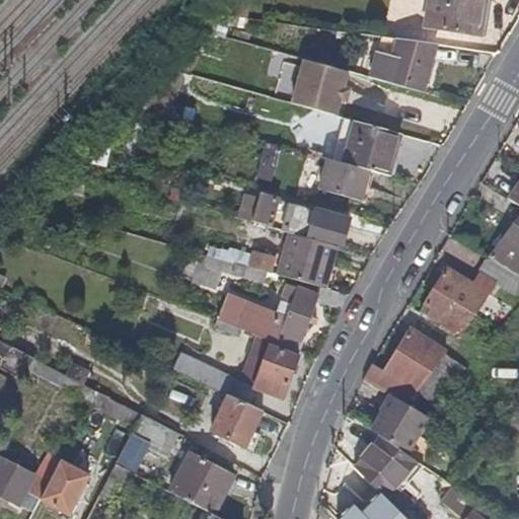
[(485,0),(430,0),(426,25),(479,33),(485,0)]
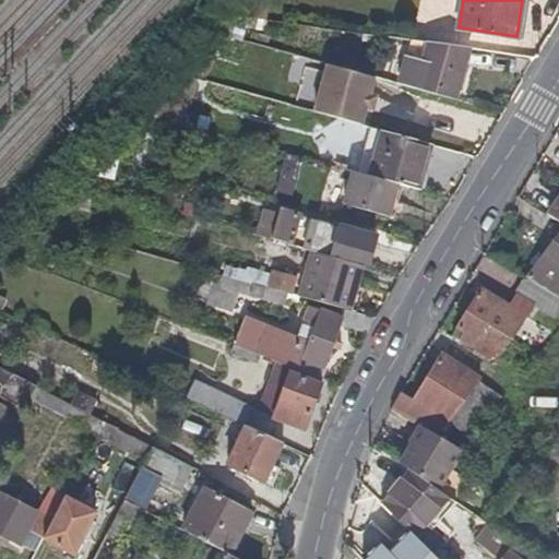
[(471,47),(412,38),(400,83),(456,99),(471,47)]
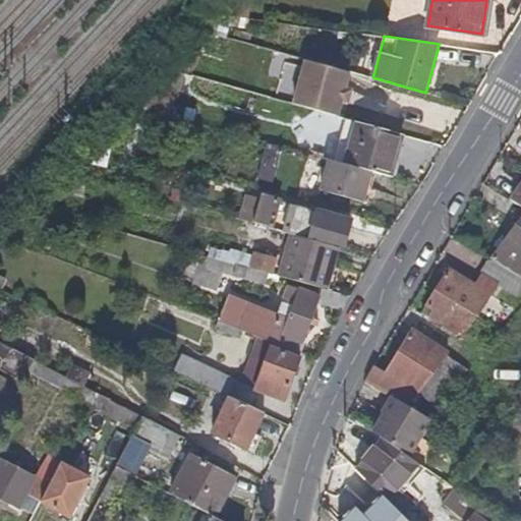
[(276,97),(286,97),(287,54),(271,54),(271,74),(277,74),(276,97)]
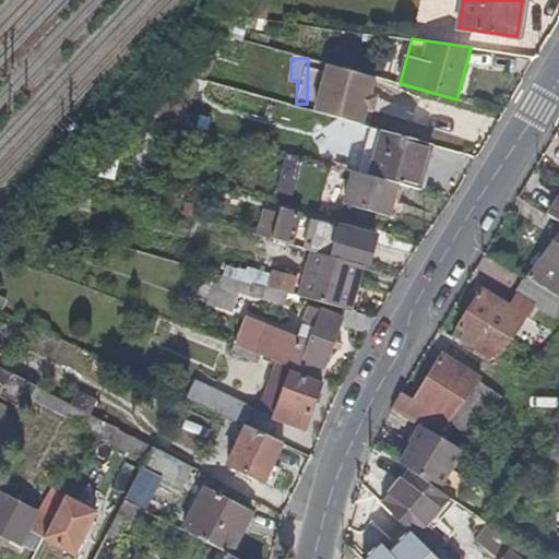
[(373,76),(332,64),(320,113),(361,125),(366,106),(369,94),(373,76)]
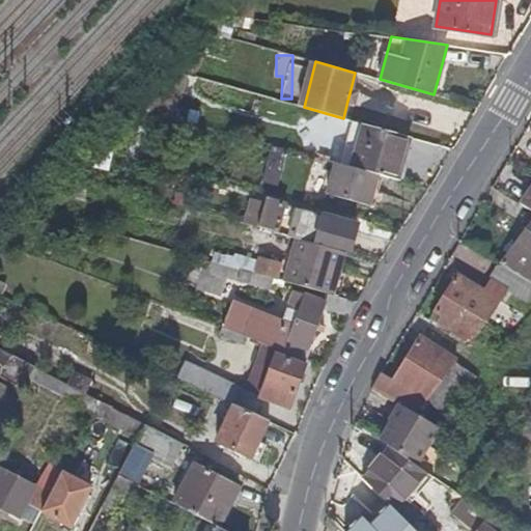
[(357,91),(351,89),(347,101),(355,103),(357,91)]
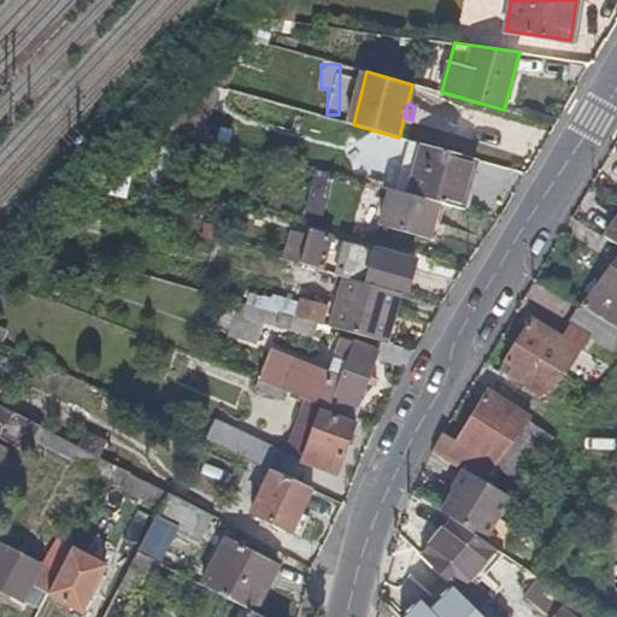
[(476,159),(423,145),(410,193),(441,201),(463,207),(476,159)]
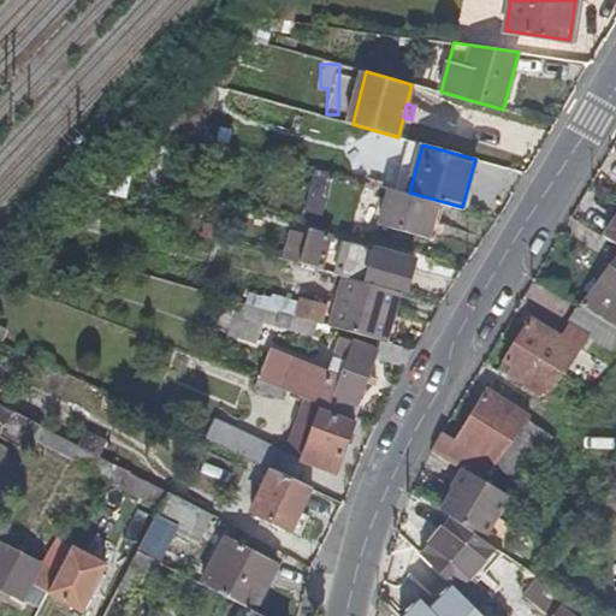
[(321,214),(329,176),(309,172),(302,211),(321,214)]
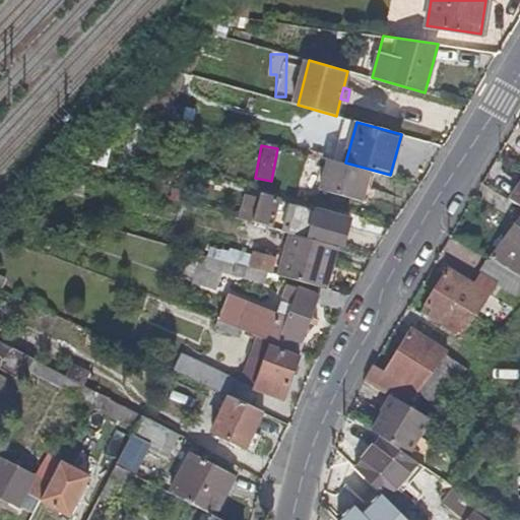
[(345,163),(329,158),(321,189),(364,201),(372,170),(345,163)]
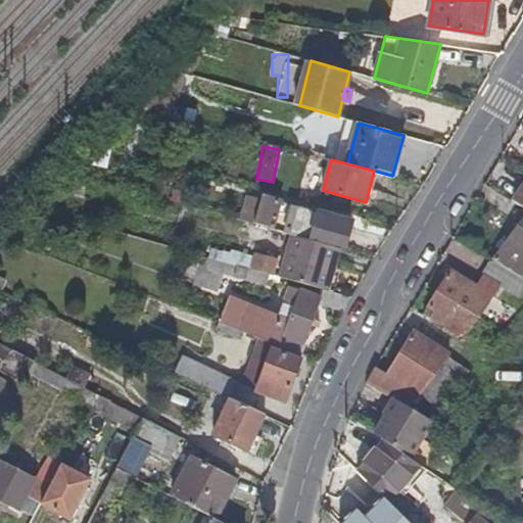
[(522,185),(513,199),(522,204),(522,185)]
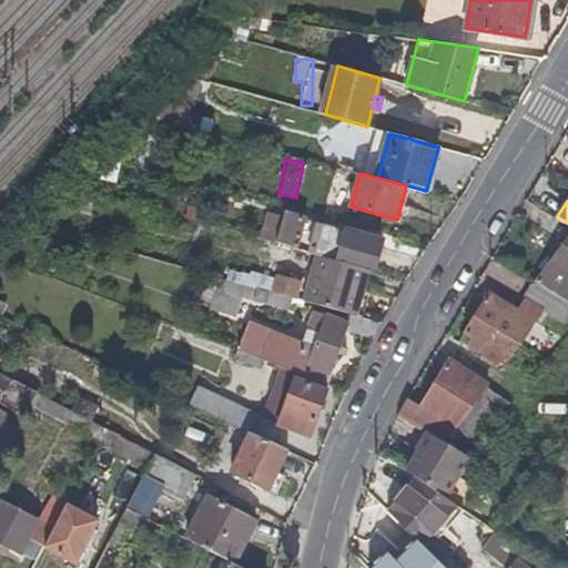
[(306,216),(287,212),(279,243),(297,249),(306,216)]
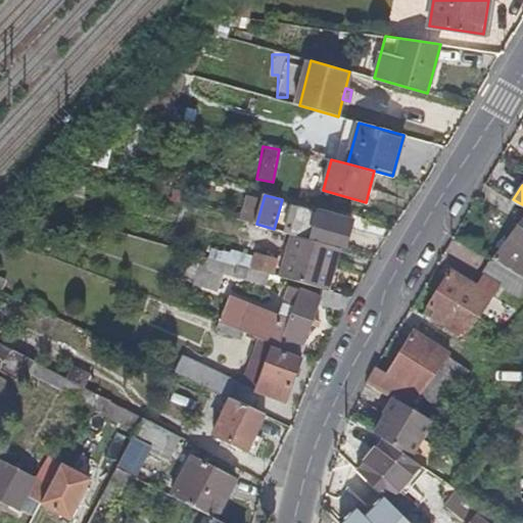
[(299,206),(291,204),(285,232),(292,233),(341,246),(347,248),(352,225),(340,222),(341,218),(299,205),(299,206)]
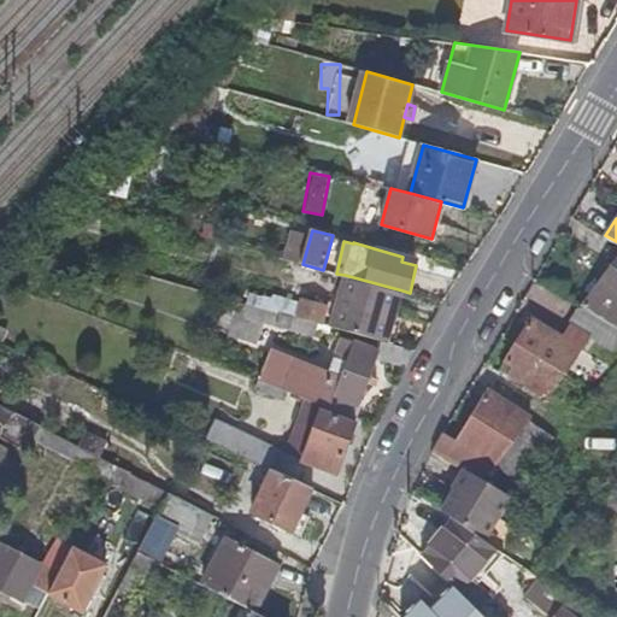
[(616,257),(582,305),(616,325),(616,257)]
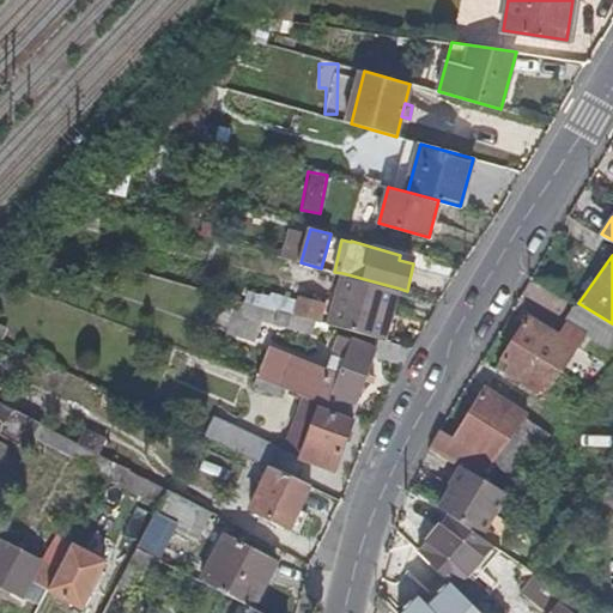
[(400,289),(343,273),(328,325),(387,341),(400,289)]
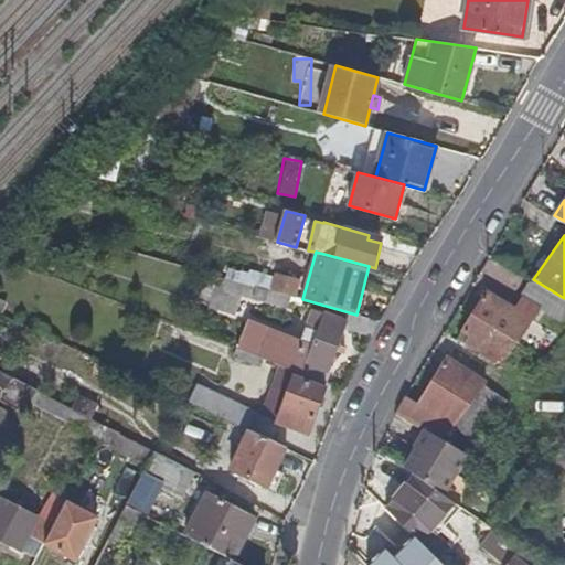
[(291,307),(297,281),(222,263),(210,309),(235,316),(241,295),(291,307)]
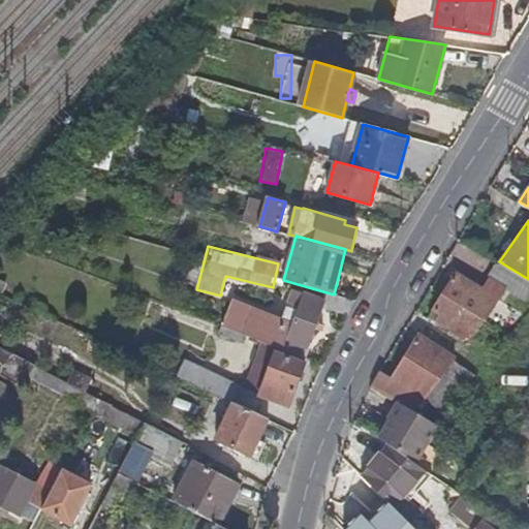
[(528,279),(499,261),(497,260),(488,277),(489,278),(504,287),(507,289),(525,300),(528,293),(528,279)]
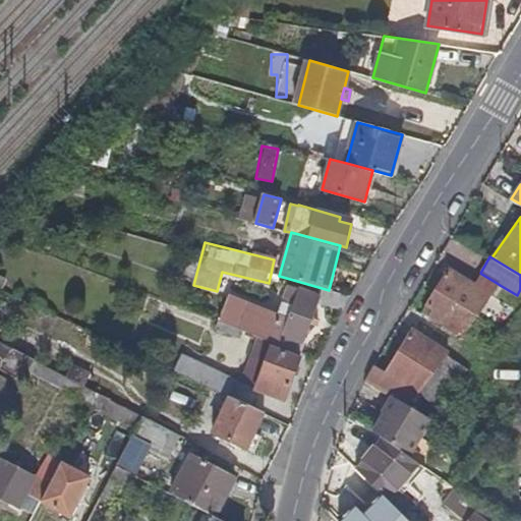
[(449,268),(436,289),(475,313),(476,314),(497,283),(481,274),(474,283),(449,268)]
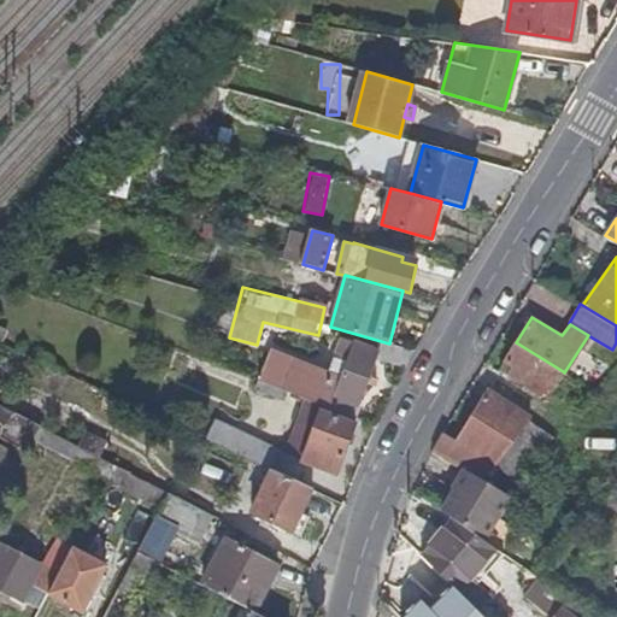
[(272,351),(260,378),(289,391),(307,398),(358,419),(362,421),(366,411),(358,407),(378,350),(344,336),(329,372),(272,351)]
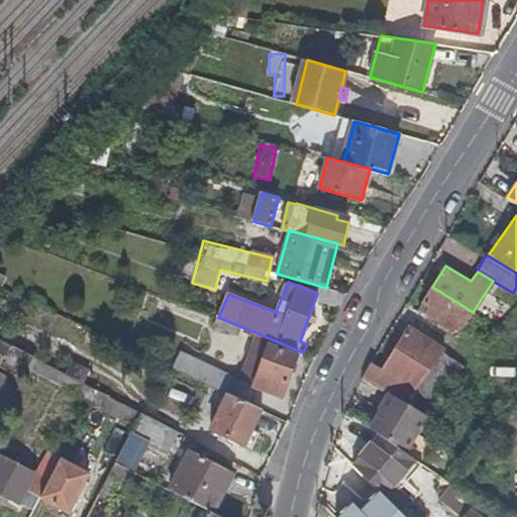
[(472,311),(432,287),(418,309),(456,333),(472,311)]
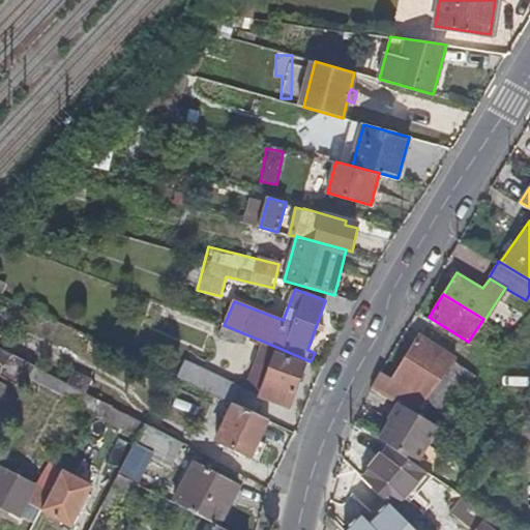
[(248,335),(224,325),(221,333),(245,344),(248,335)]
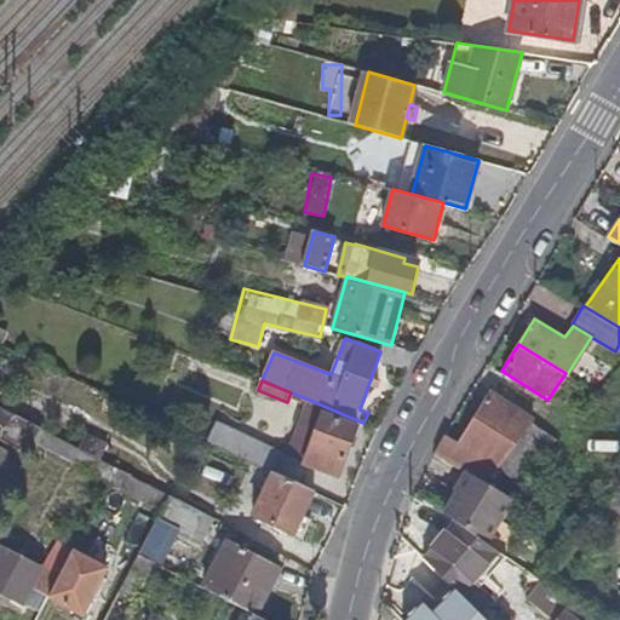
[(533,417),(491,390),(458,442),(478,453),(468,471),(484,481),(495,464),(522,482),(555,437),(529,420),(533,417)]
